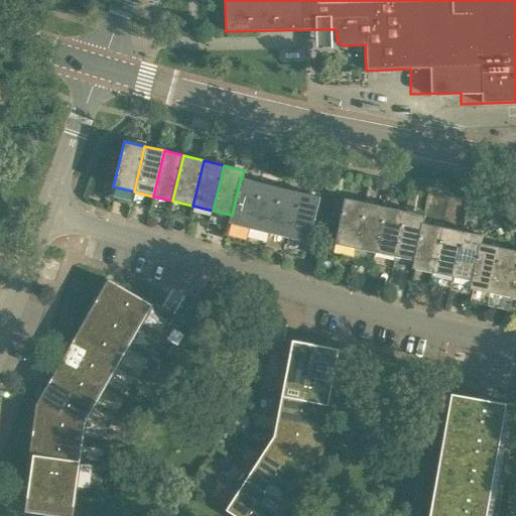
[(229,223),(249,228),(260,182),(242,178),(241,177),(232,216),(231,215),(229,223)]
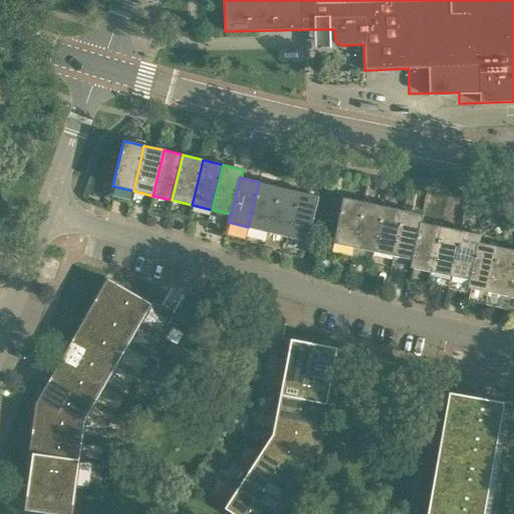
[(386,189),(388,182),(375,179),(374,187),(386,189)]
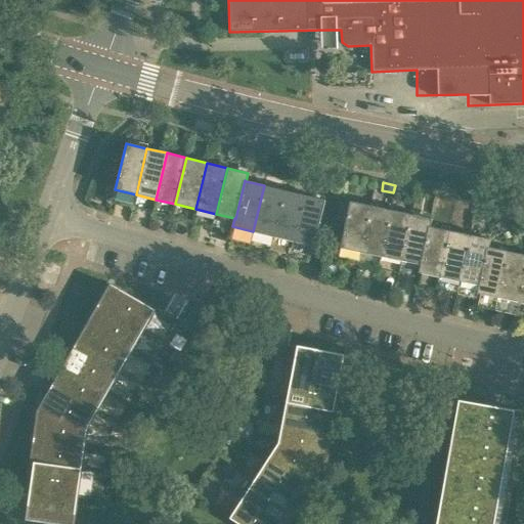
[(253,231),(272,236),(285,190),(264,185),(253,231)]
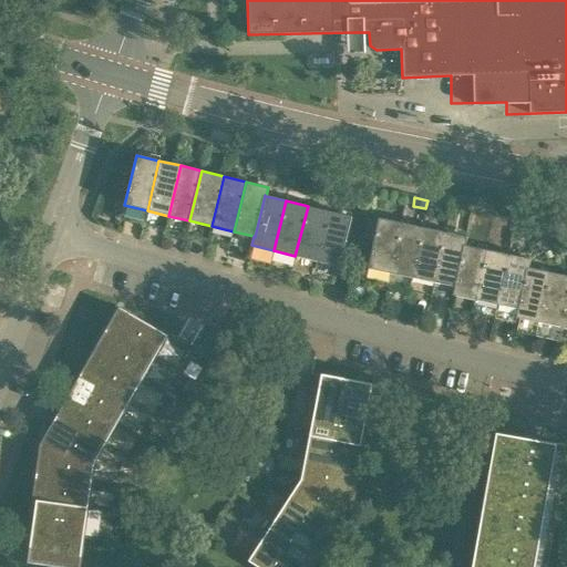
[(295,256),(317,261),(329,212),(308,206),(295,256)]
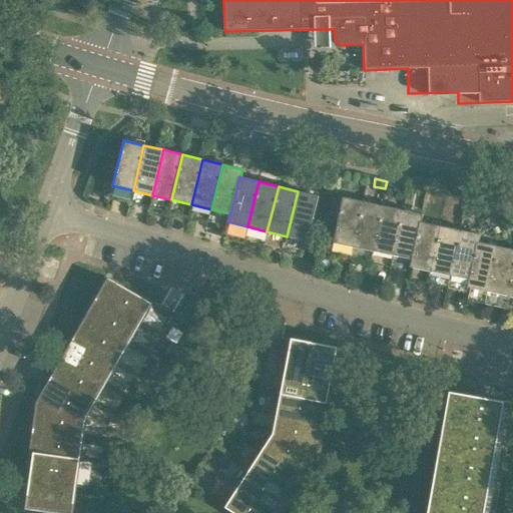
[(298,191),(287,236),(307,241),(318,196),(298,191)]
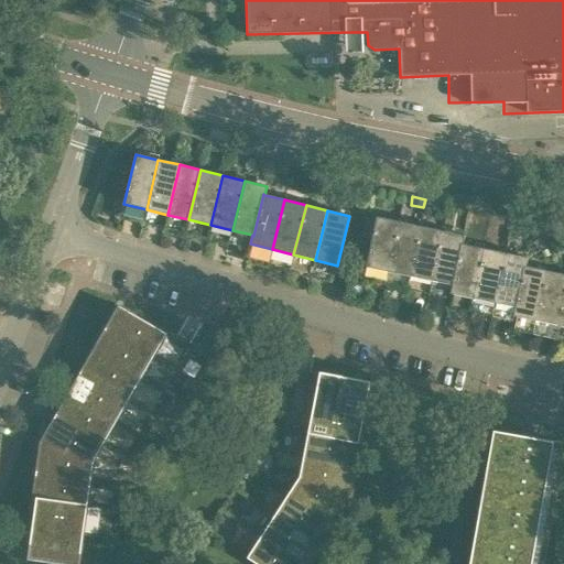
[(371,240),(377,217),(368,215),(362,238),(371,240)]
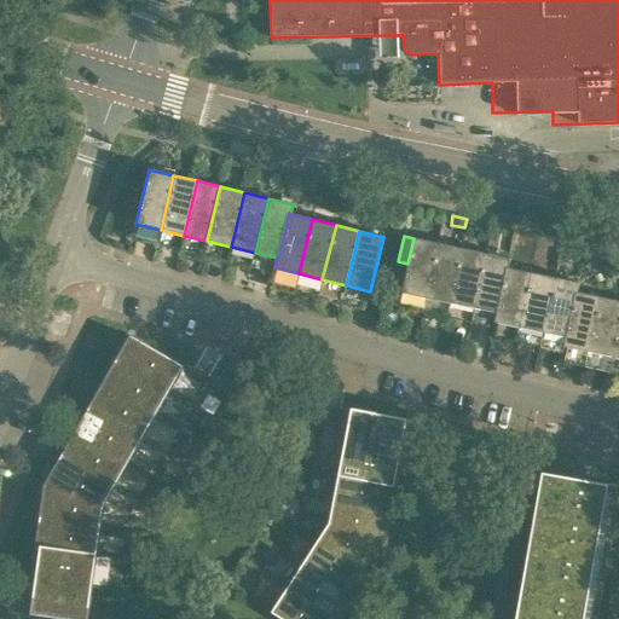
[(401,294),(426,299),(438,243),(414,238),(408,264),(401,294)]
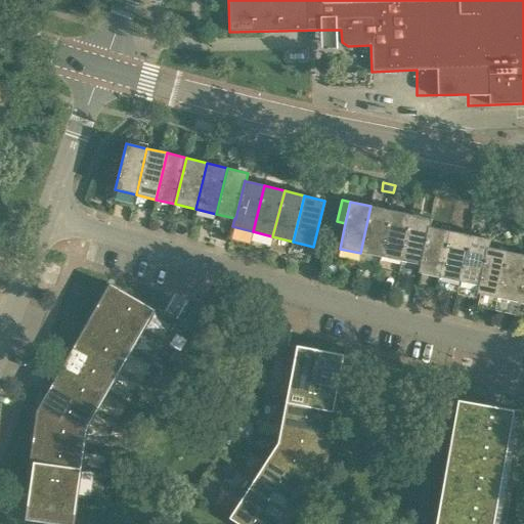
[(360,253),(381,257),(391,210),(370,206),(360,253)]
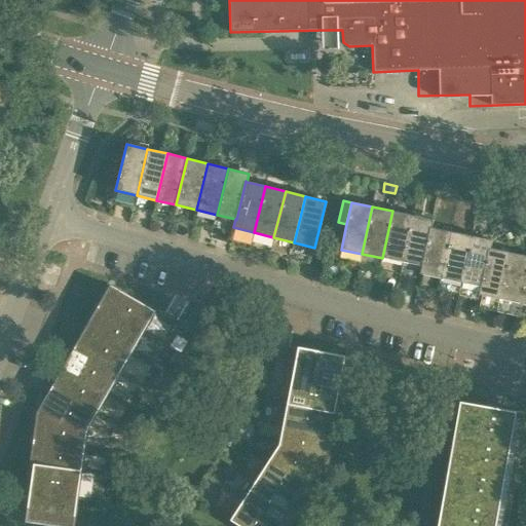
[(382,258),(403,262),(412,216),(392,211),(382,258)]
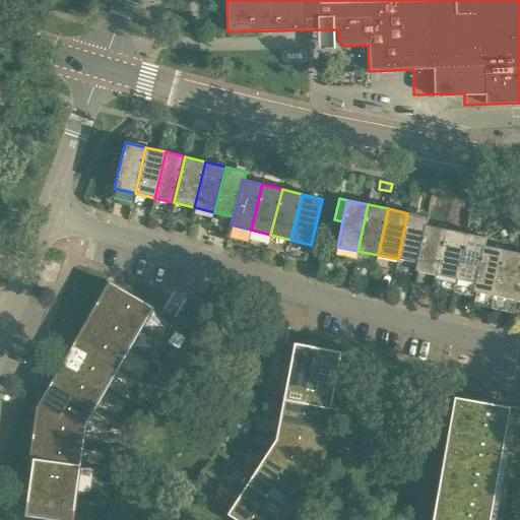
[(398,259),(416,263),(417,263),(426,224),(427,224),(429,217),(407,213),(398,259)]
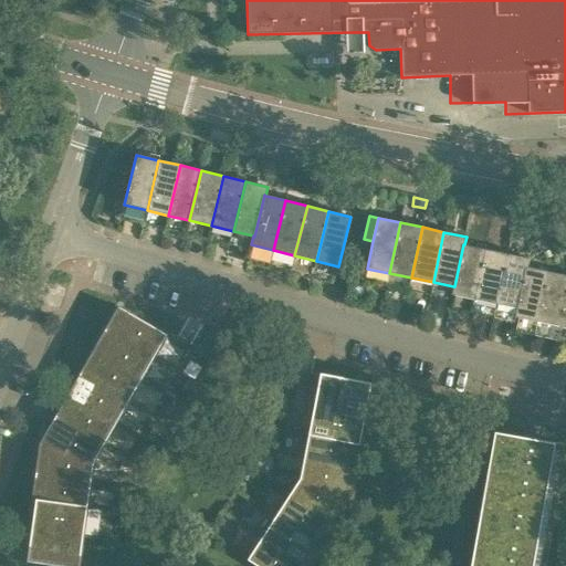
[(452,294),(474,300),(485,249),(464,244),(463,244),(454,286),(453,286),(452,294)]
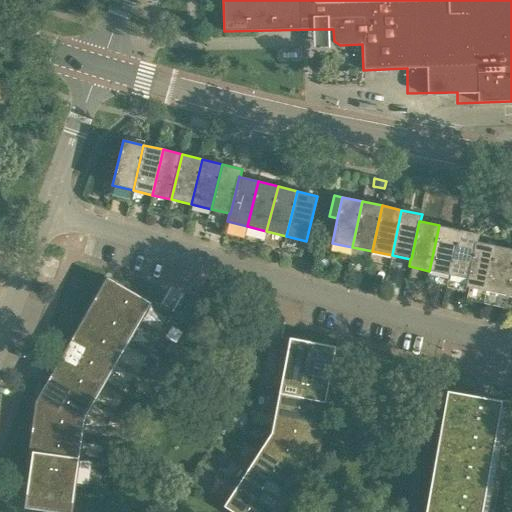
[(429,271),(449,275),(458,229),(439,225),(429,271)]
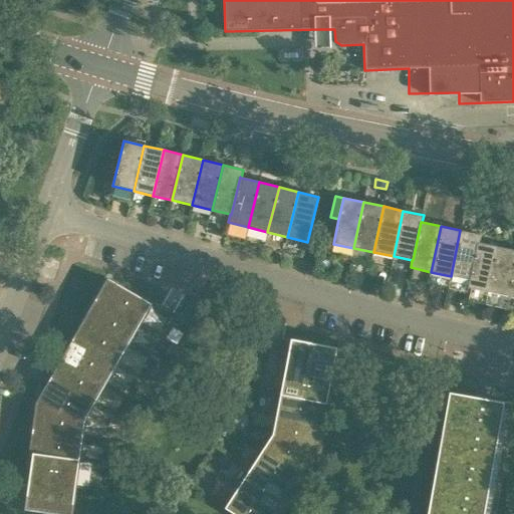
[(451,276),(469,280),(470,280),(478,243),(479,243),(481,235),(460,230),(451,276)]
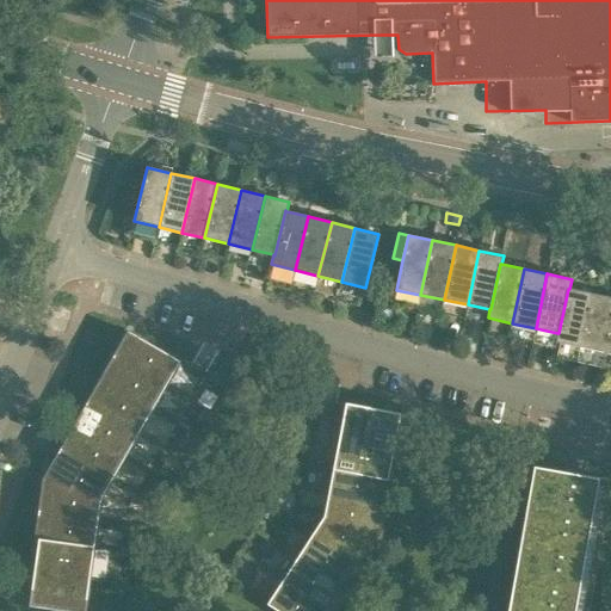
[(556,341),(580,347),(591,294),(569,289),(568,289),(559,333),(557,333),(556,341)]
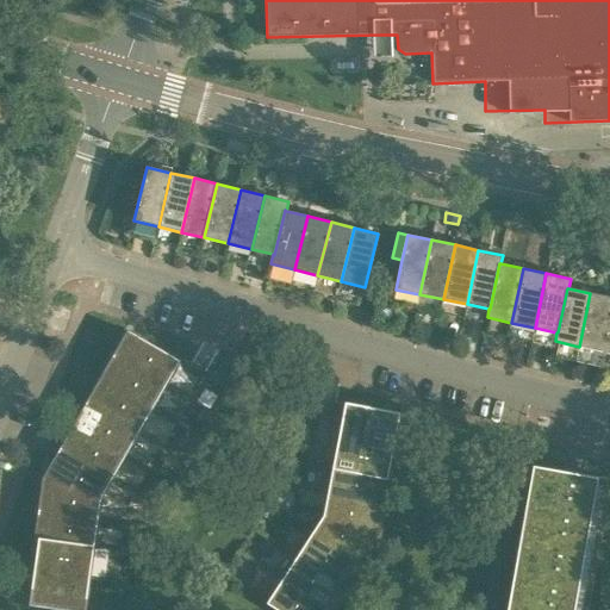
[(579,347),(603,352),(609,313),(609,297),(590,293),(579,347)]
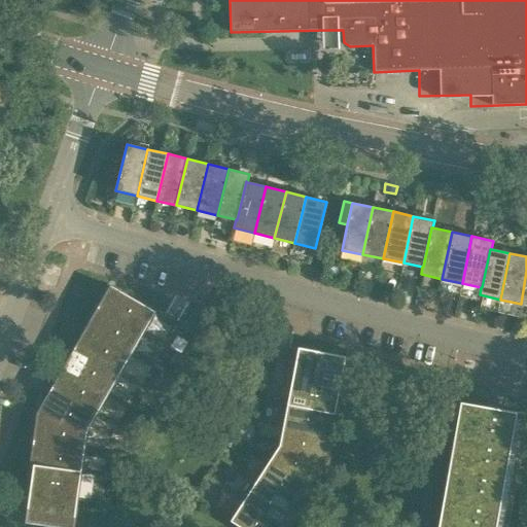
[(114,287),(102,309),(144,332),(155,312),(114,287)]
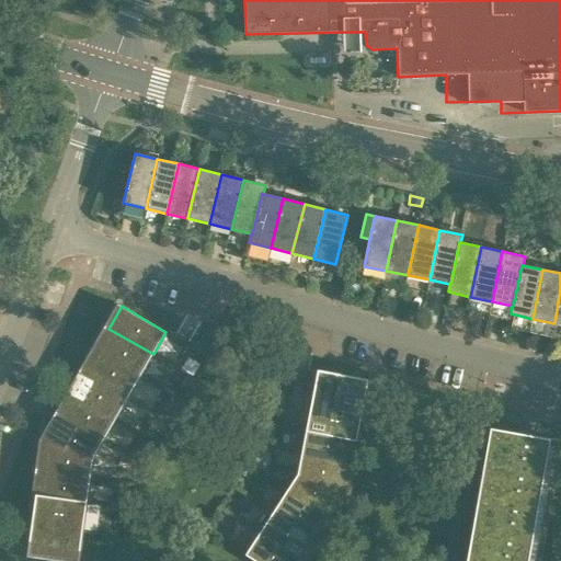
[(109,329),(95,351),(140,376),(153,354),(109,329)]
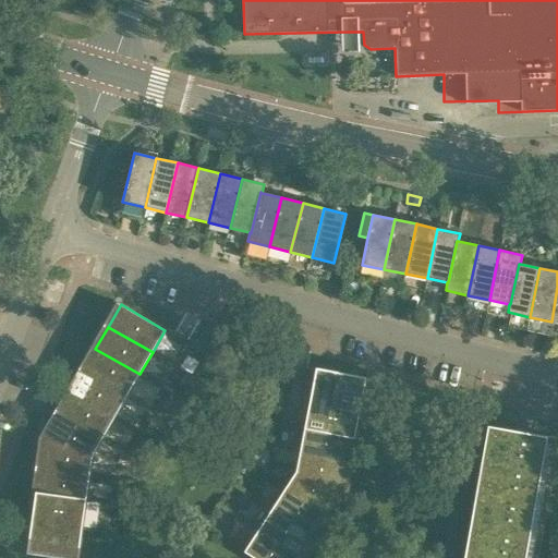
[(95,349),(83,371),(128,396),(140,374),(95,349)]
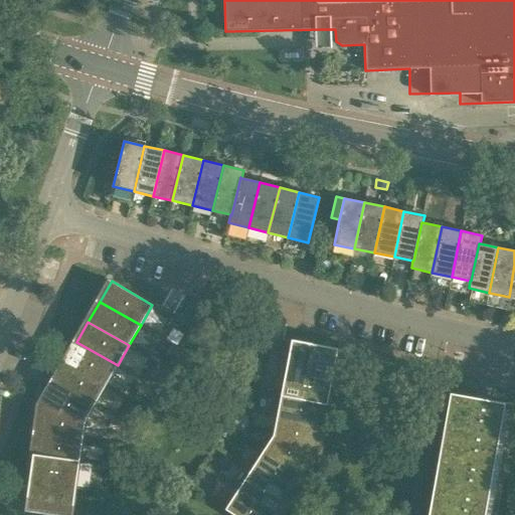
[(76,342),(65,361),(107,385),(118,365),(76,342)]
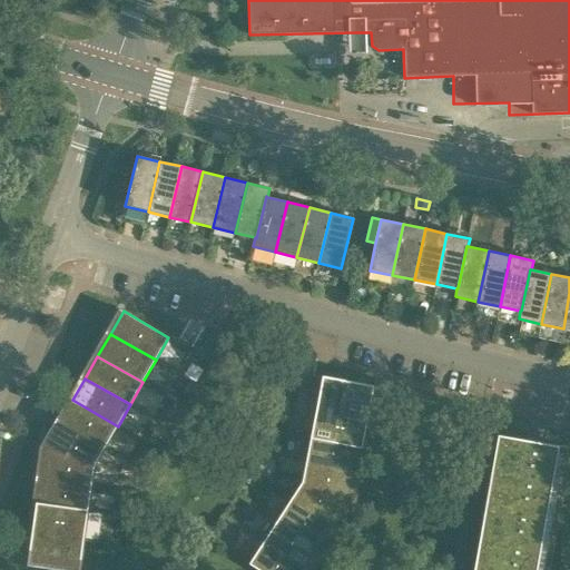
[(337,442),(347,391),(322,386),(312,436),(337,442)]
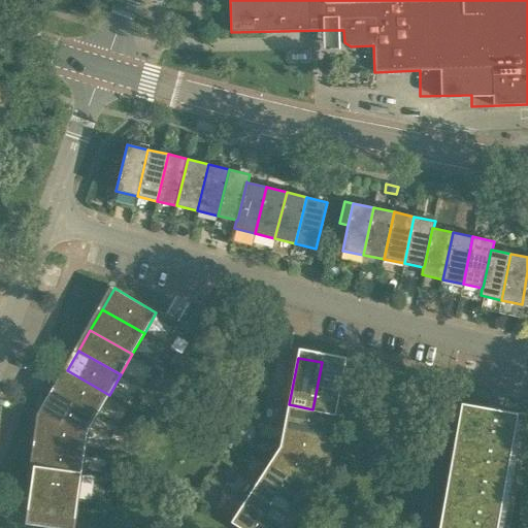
[(336,414),(344,367),(322,362),(312,409),(336,414)]
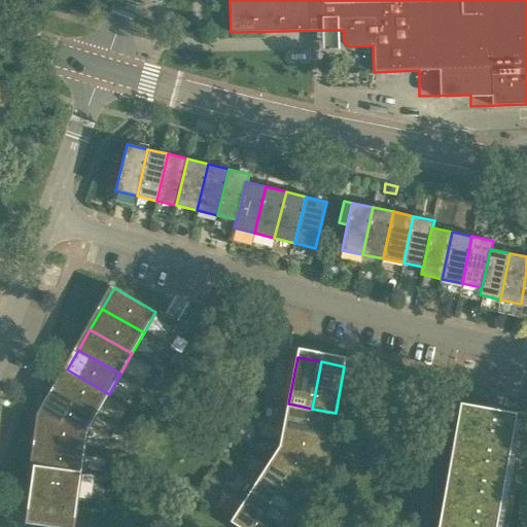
[(67,370),(55,390),(97,415),(109,394),(67,370)]
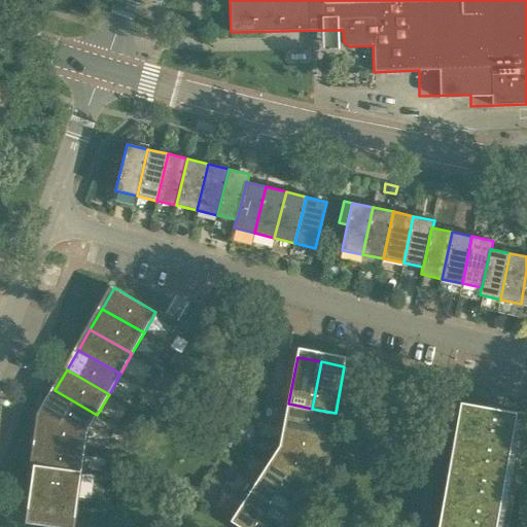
[(55,390),(41,415),(88,431),(88,430),(97,415),(55,390)]
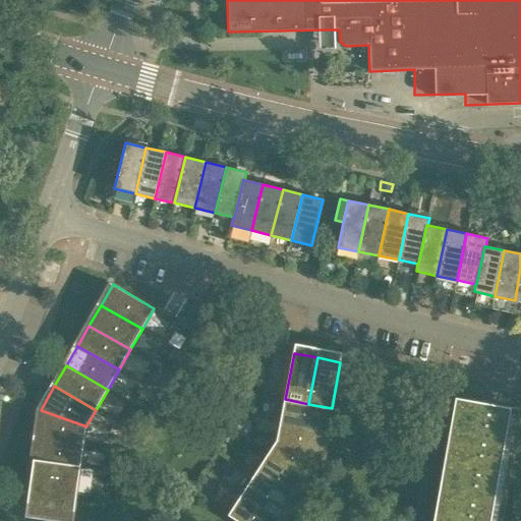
[(490,520),(512,407),(480,401),(456,397),(433,520),(490,520)]
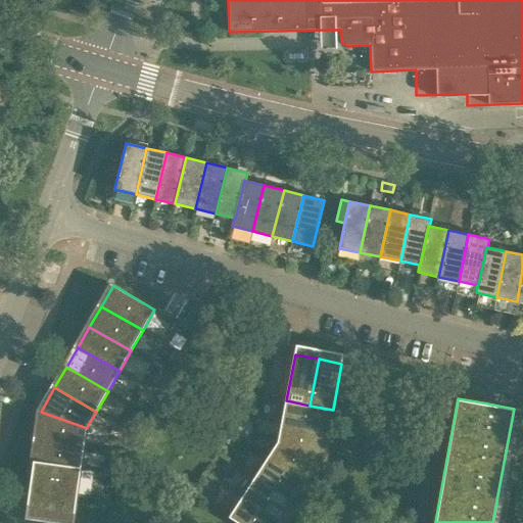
[(328,433),(333,410),(310,406),(286,400),(281,424),(328,433)]
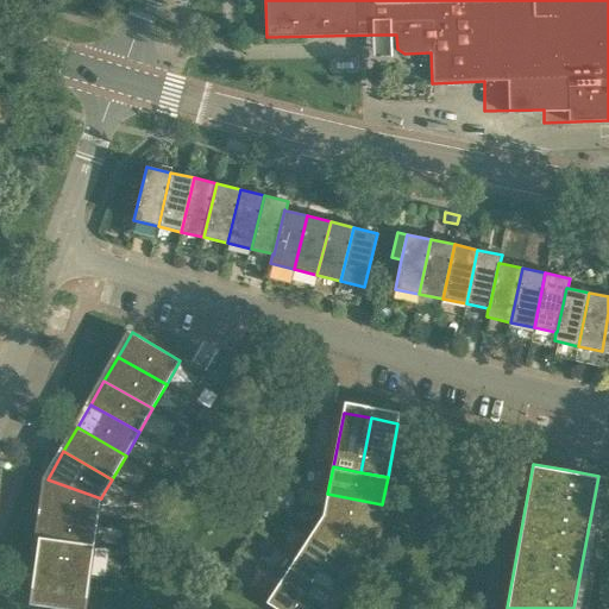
[(48,479),(43,512),(99,519),(101,498),(48,479)]
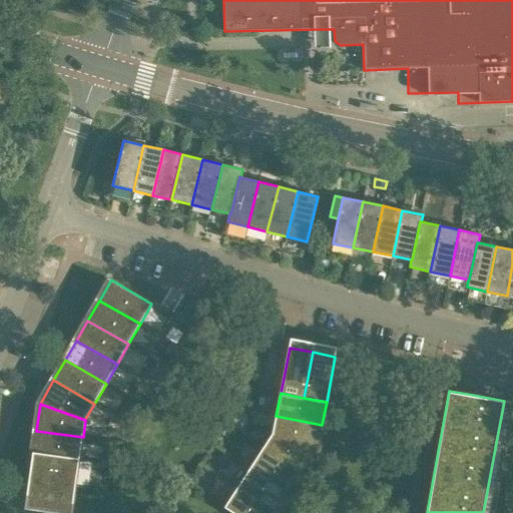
[(317,452),(322,425),(276,416),(273,434),(317,452)]
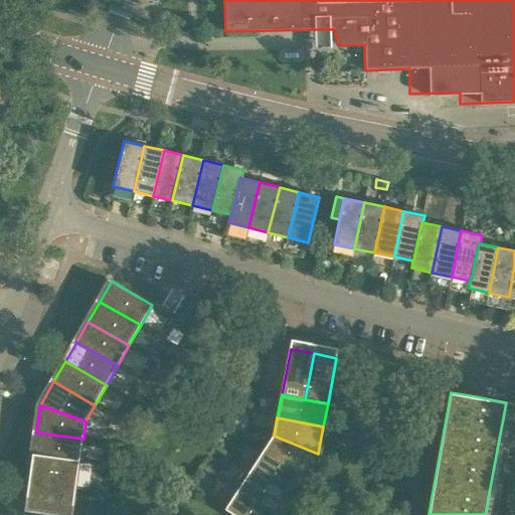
[(36,433),(33,455),(56,459),(79,462),(83,439),(36,433)]
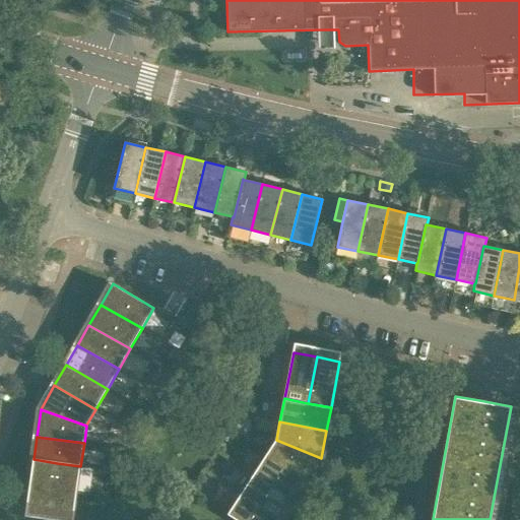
[(307,480),(321,458),(276,440),(266,455),(307,480)]
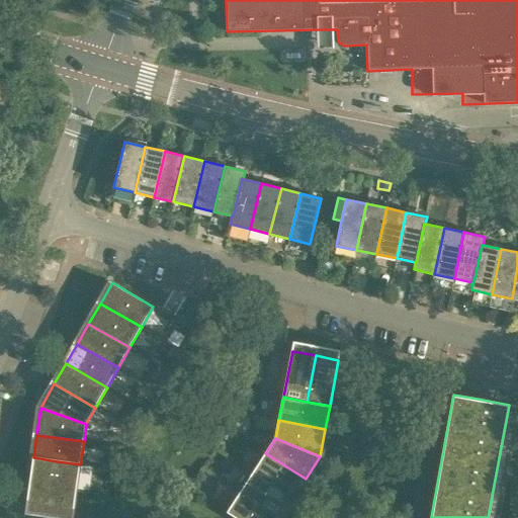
[(306,479),(265,453),(252,472),(292,499),(306,479)]
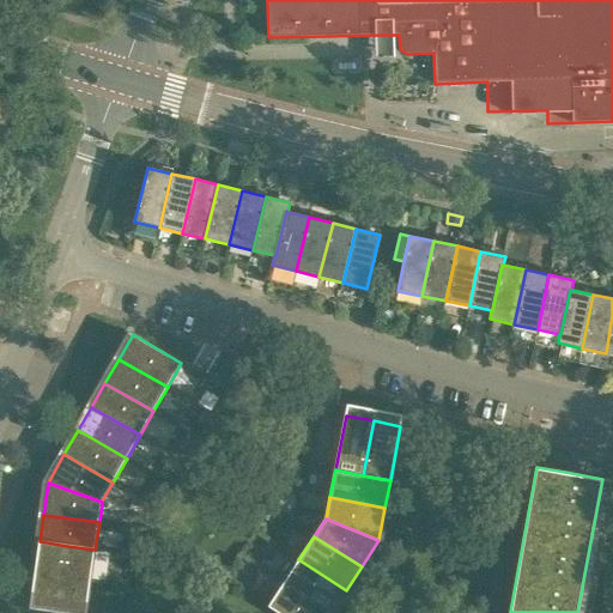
[(40,541),(30,608),(58,612),(60,601),(67,546),(40,541)]
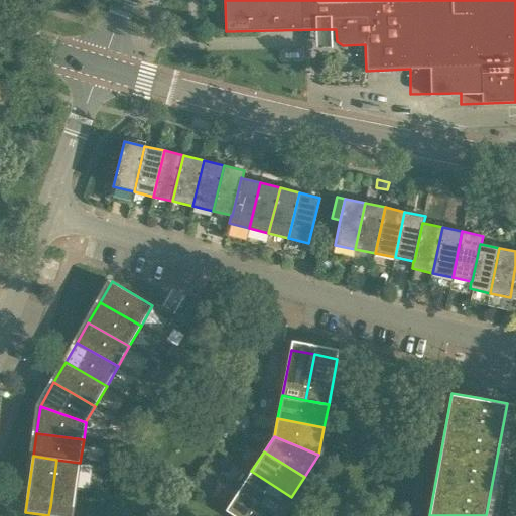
[(50,506),(48,515),(55,515),(72,515),(74,509),(76,495),(80,463),(56,460),(50,506)]
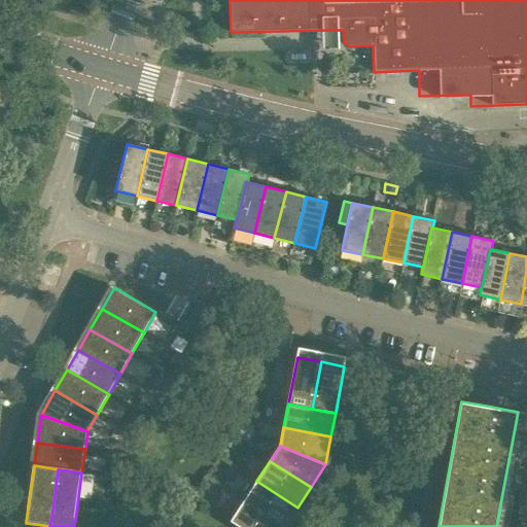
[(297,507),(256,481),(244,500),(285,526),(297,507)]
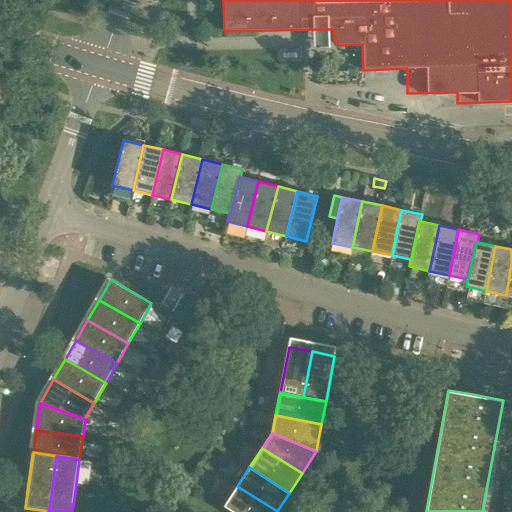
[(276,511),(277,511),(237,486),(224,506),(233,511),(276,511)]
